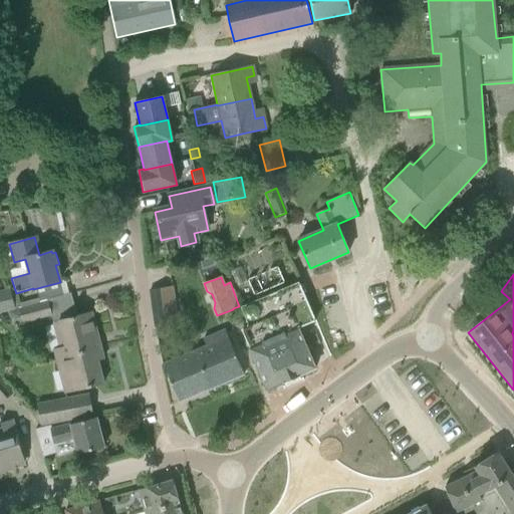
[(241,330),(267,390),(314,368),(297,328),(315,320),(298,282),(241,307),(249,327),(241,330)]
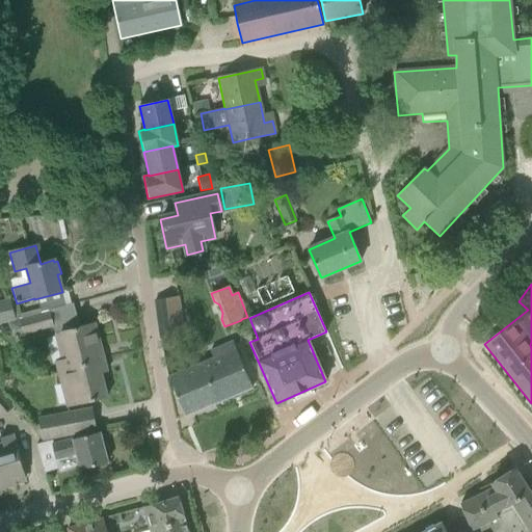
[(155,300),(160,340),(181,337),(183,336),(178,297),(176,297),(155,300)]
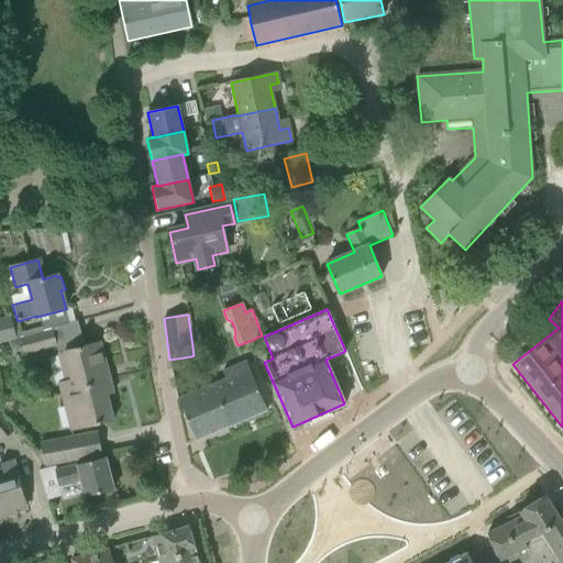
[(0,320),(0,342),(15,339),(11,318),(0,320)]
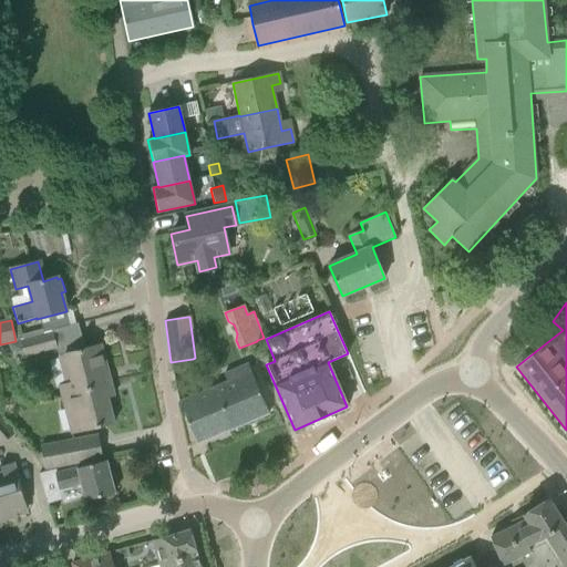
[(58,349),(53,331),(21,340),(26,358),(58,349)]
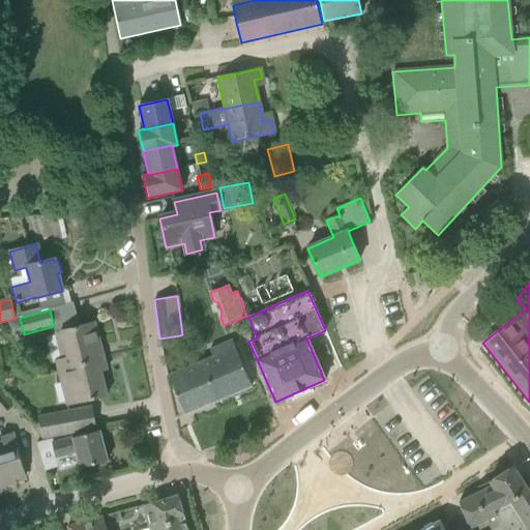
[(55,361),(57,370),(97,359),(94,348),(100,346),(94,322),(60,331),(60,332),(54,333),(61,359),(55,361)]
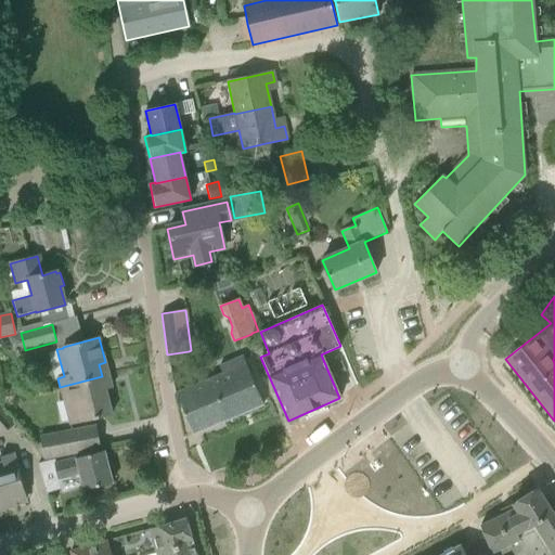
[(263,404),(243,357),(219,366),(222,375),(177,394),(193,435),(263,404)]
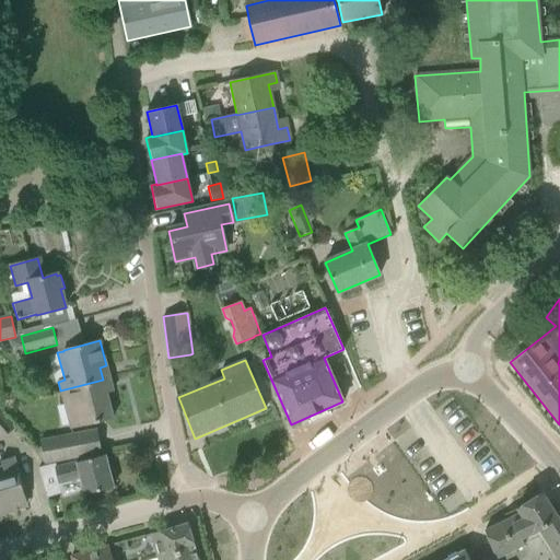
[(103,380),(60,391),(70,429),(113,418),(103,380)]
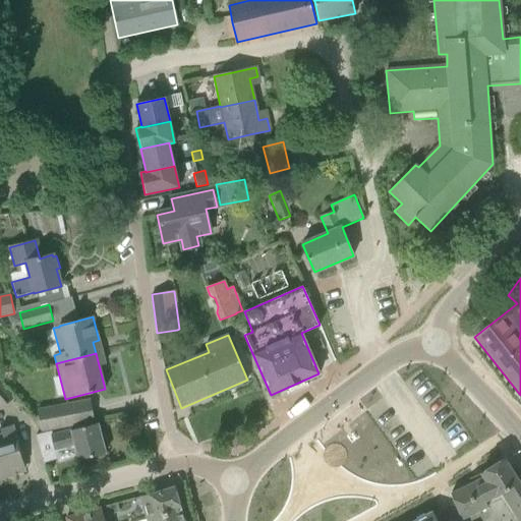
[(0,383),(0,410),(13,399),(0,383)]
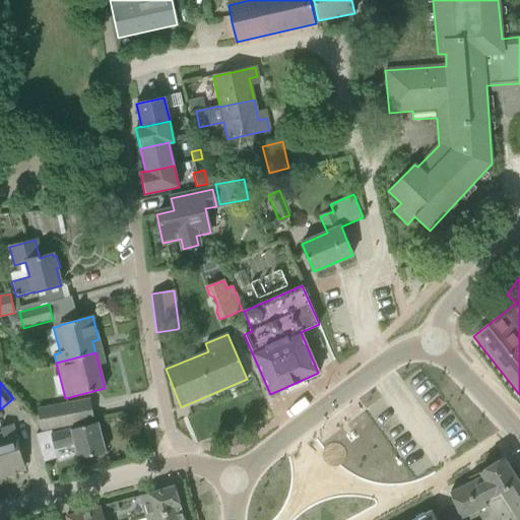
[(92,420),(88,400),(37,409),(41,431),(92,420)]
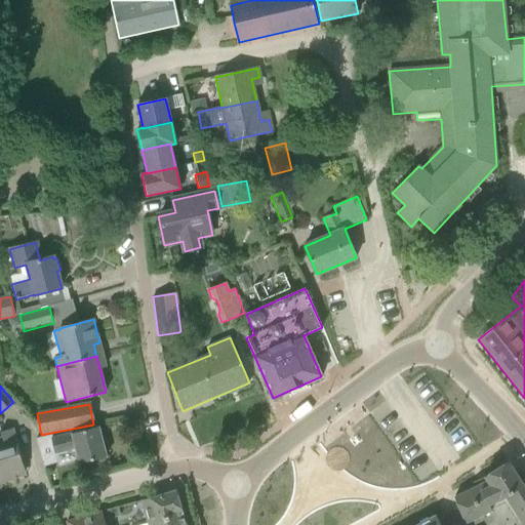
[(35,439),(44,467),(58,462),(55,453),(75,448),(79,463),(107,456),(98,427),(79,432),(52,439),(51,435),(35,439)]
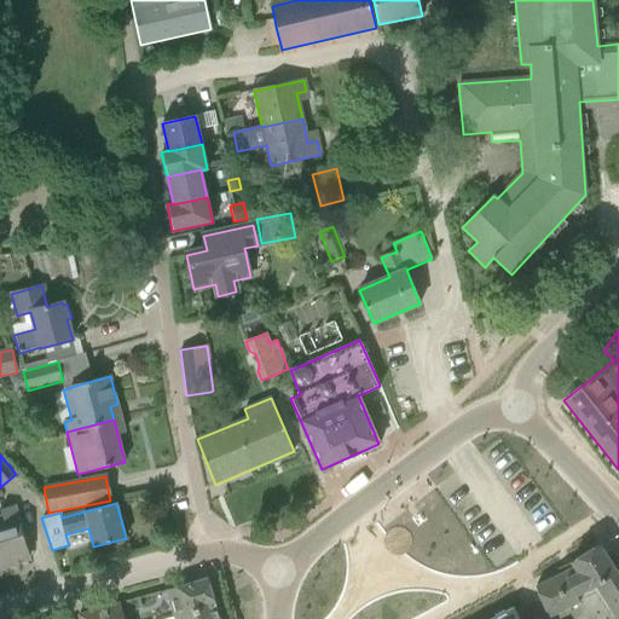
[(0,570),(19,563),(18,560),(29,556),(22,533),(15,505),(0,510),(5,525),(0,526),(0,570)]
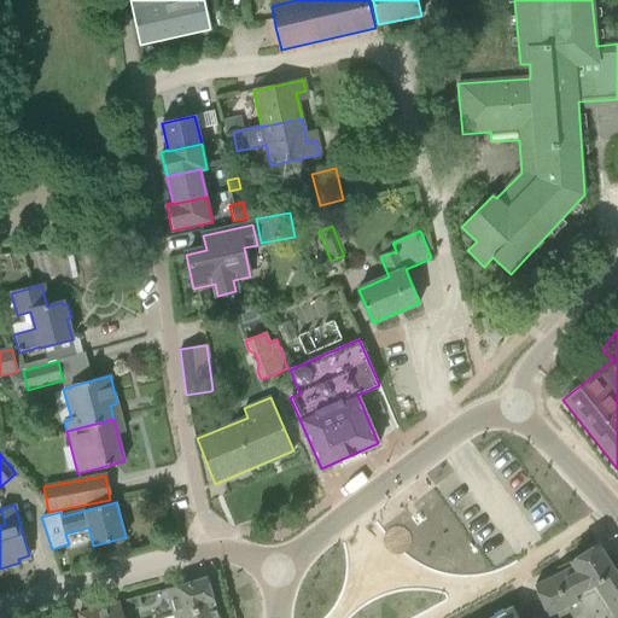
[(586,592),(595,586),(616,571),(598,543),(570,561),(573,566),(586,592)]
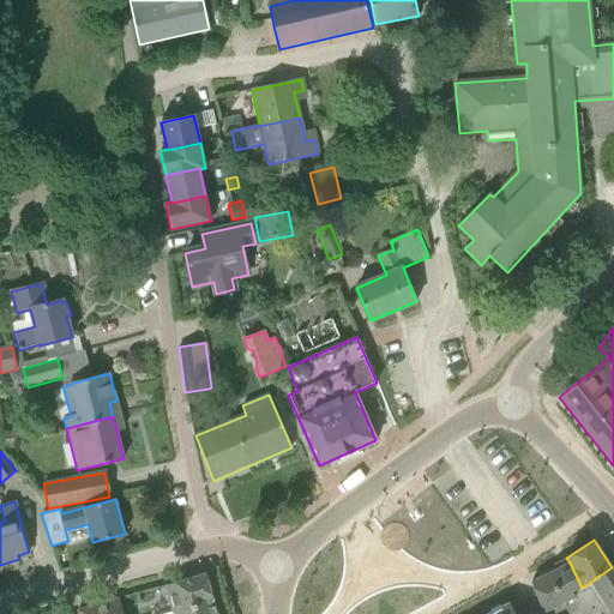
[(573,594),(582,588),(570,563),(560,567),(531,582),(545,612),(575,597),(573,594)]
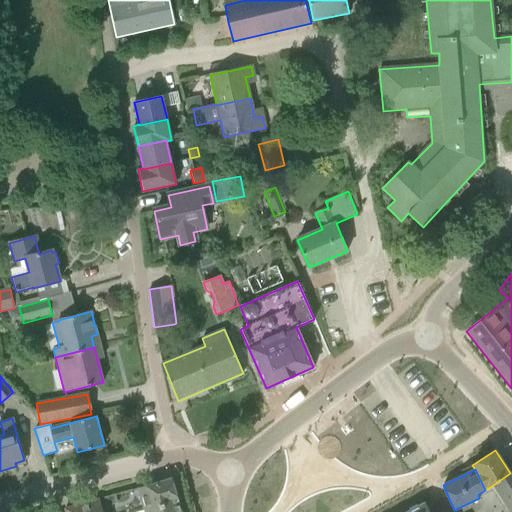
[(493,485),(506,507),(511,502),(511,471),(510,473),(493,485)]
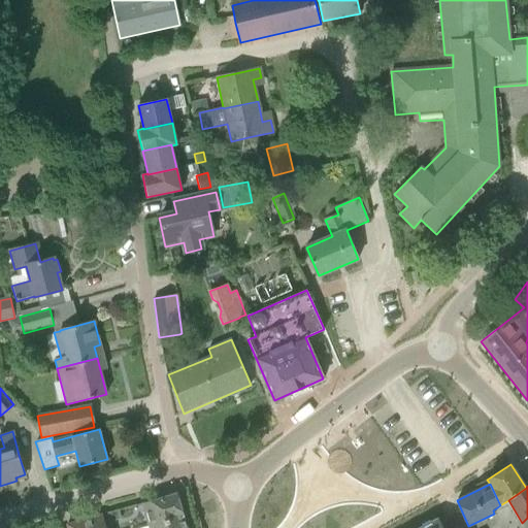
[(141,504),(149,527),(184,517),(184,518),(185,517),(177,493),(141,504)]
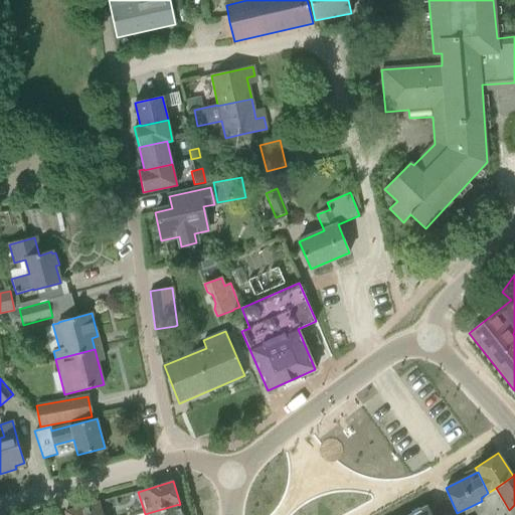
[(118,506),(116,498),(105,501),(107,510),(118,506)]
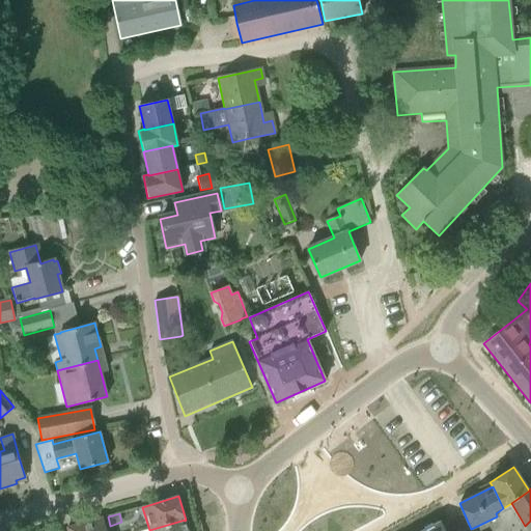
[(67,530),(106,530),(103,518),(66,528),(67,530)]
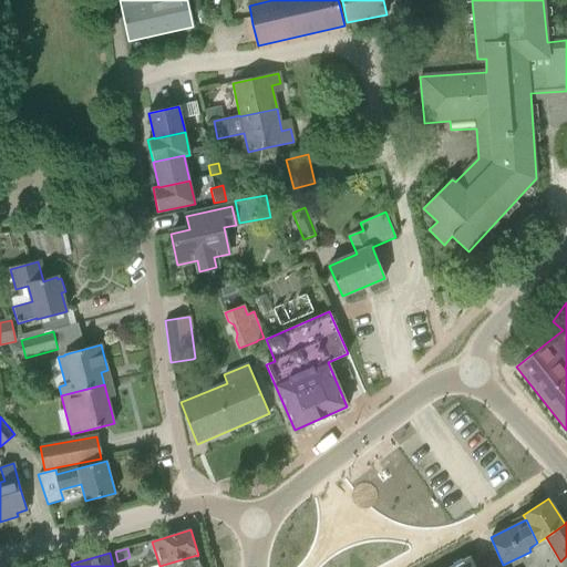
[(160,566),(158,566),(199,566),(197,556),(197,555),(160,566)]
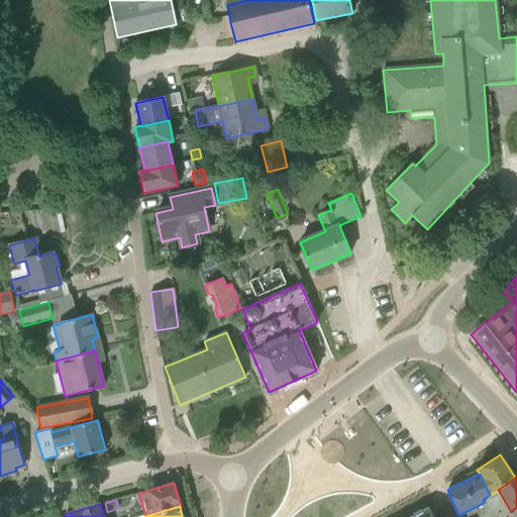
[(433,516),(428,507),(409,516),(433,516)]
